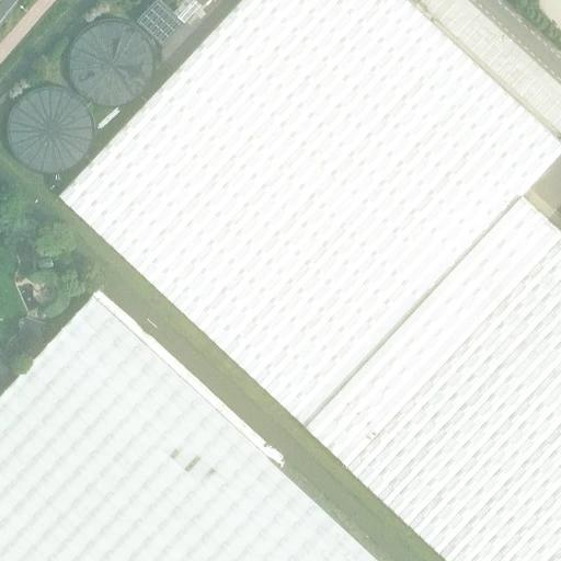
[(519,197),(560,152),(560,147),(490,80),(404,0),(241,0),(58,197),(242,369),(306,428),(519,197)]
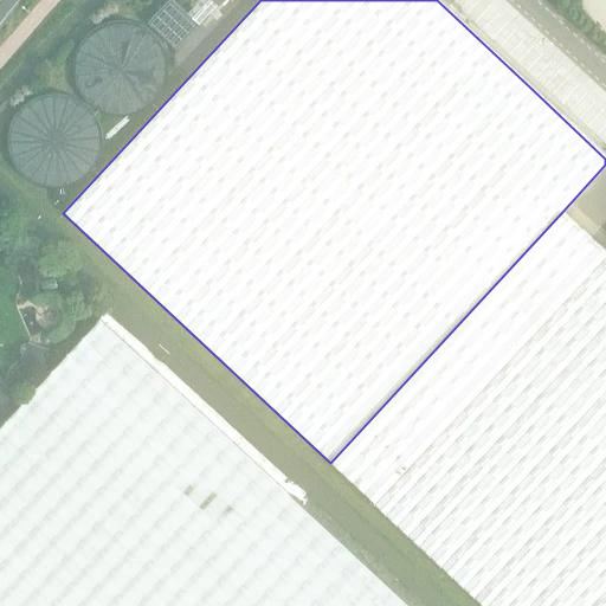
[(159,73),(159,72),(159,66),(155,57),(153,52),(147,45),(142,40),(135,37),(127,34),(121,33),(113,34),(104,37),(97,40),(91,45),(86,52),(83,57),(82,63),(81,71),(81,79),(83,86),(86,95),(91,101),(97,105),(103,109),(109,110),(118,113),(126,111),(135,109),(142,105),(148,101),(153,95),(155,88),(159,79),(159,73)]
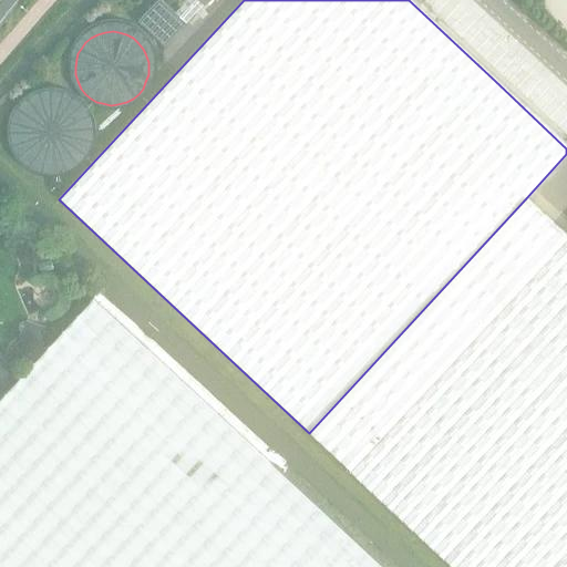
[(84,141),(84,140),(83,131),(81,124),(78,117),(73,113),(68,109),(61,105),(53,103),(45,103),(37,104),(31,106),(26,110),(21,114),(18,119),(13,125),(11,133),(11,141),(12,147),(14,156),(18,161),(22,166),(28,171),(34,174),(42,176),(50,176),(59,175),(64,173),(70,169),(74,165),(79,161),(82,153),(83,147),(84,141)]
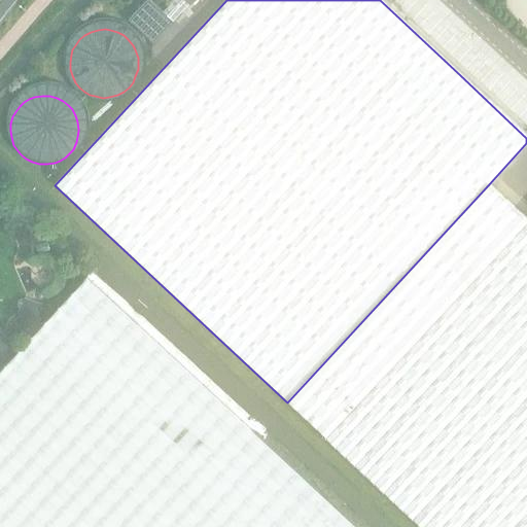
[(526,221),(488,185),(287,402),(326,438),(526,221)]
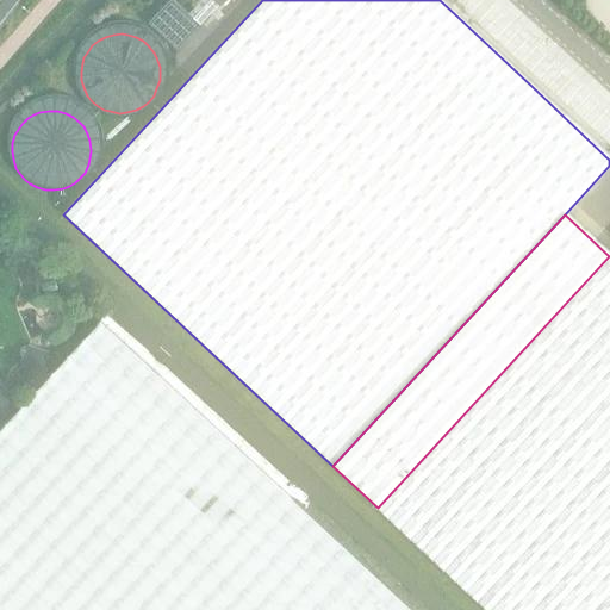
[(487,609),(609,609),(609,256),(378,508),(487,609)]
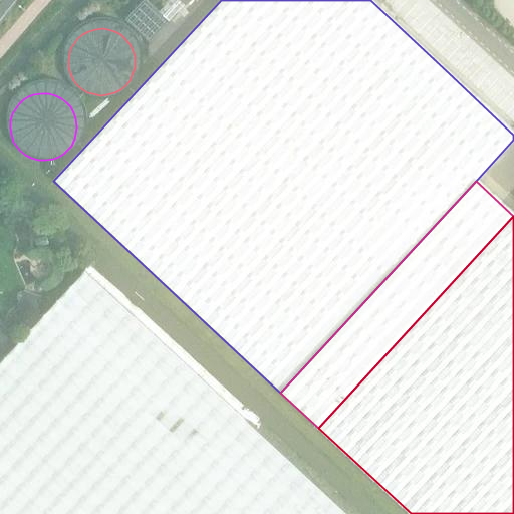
[(0,360),(0,513),(346,513),(83,271),(21,338),(0,360)]
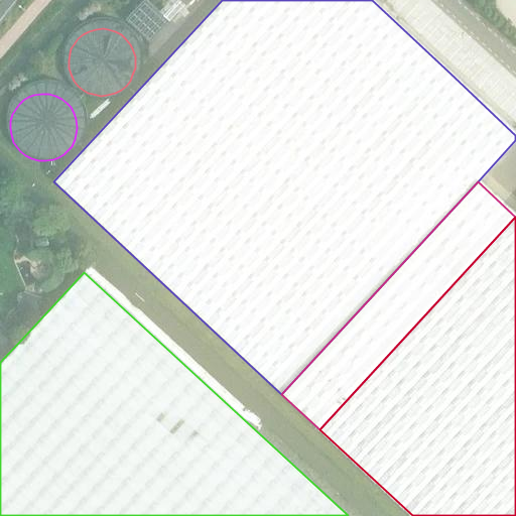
[(42,297),(23,292),(15,317),(33,323),(42,297)]
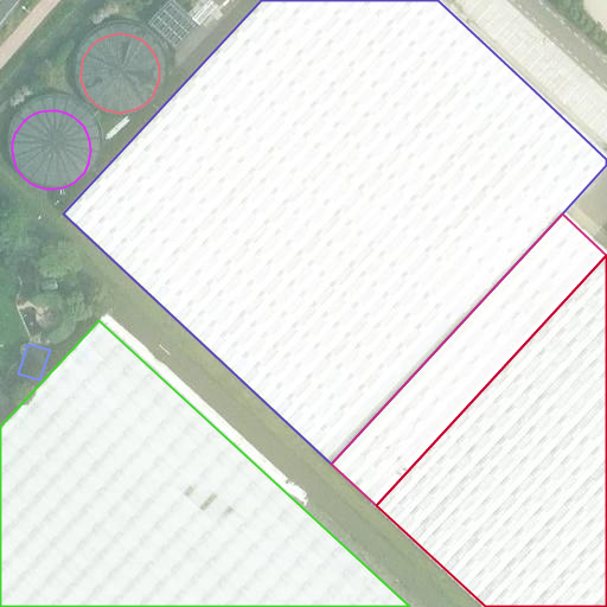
[(0,417),(1,419),(19,398),(0,381),(0,417)]
